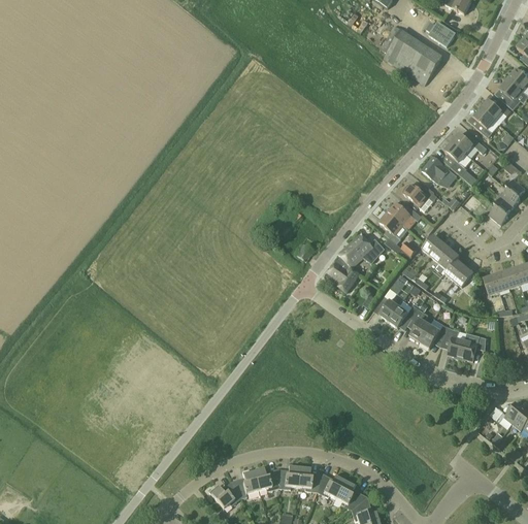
[(447,0),(446,2),(452,6),(465,12),(471,0),(447,0)]
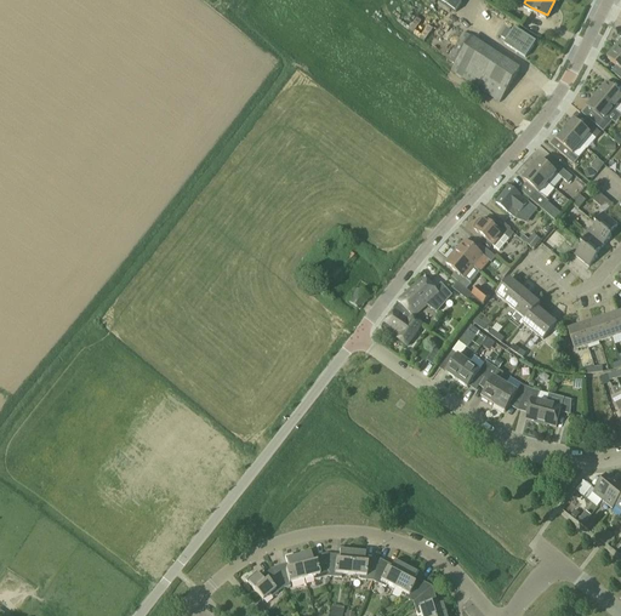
[(507,26),(502,34),(507,36),(505,40),(525,53),(536,38),(514,24),(512,28),(507,26)]
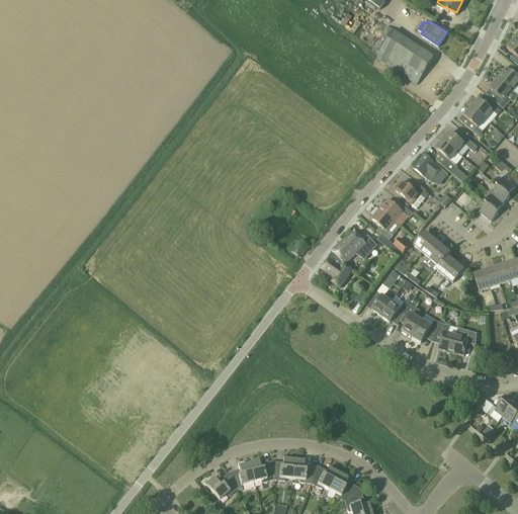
[(379,51),(376,56),(417,82),(434,55),(393,28),(386,24),(373,47),(379,51)]
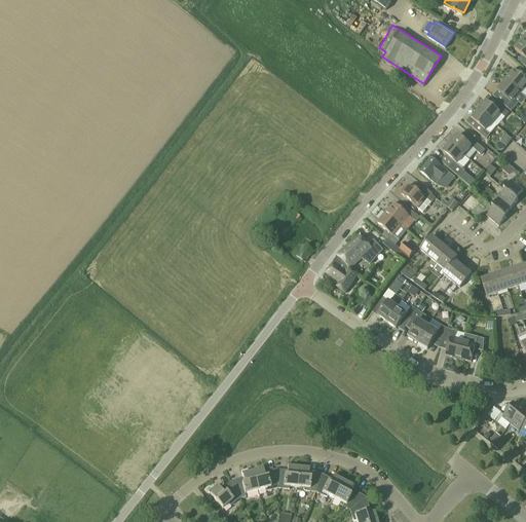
[(525,40),(522,38),(515,46),(525,56),(522,61),(525,64),(525,40)]
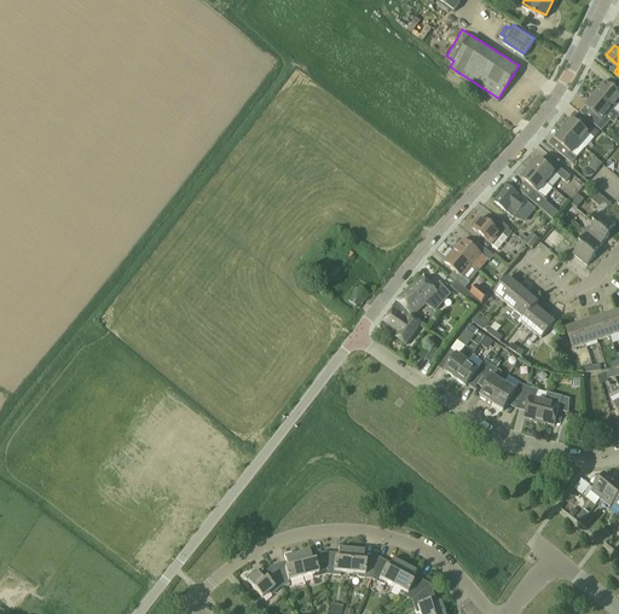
[(618,90),(605,77),(595,90),(613,106),(618,98),(618,90)]
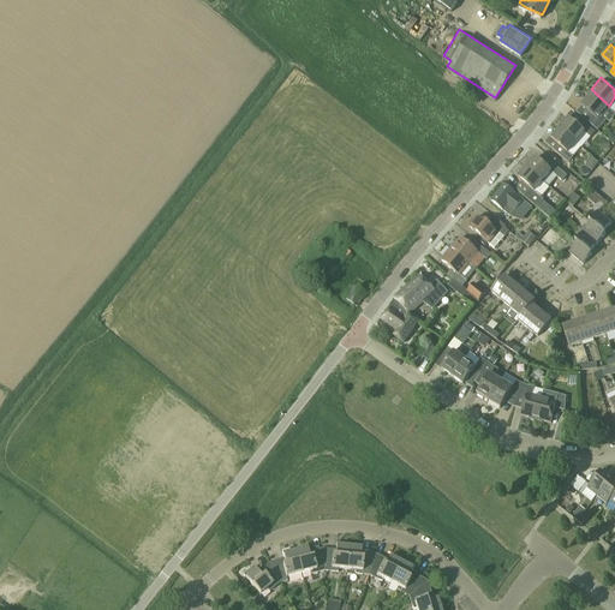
[(609,106),(591,89),(580,101),(590,109),(584,115),(597,126),(607,117),(603,113),(609,106)]
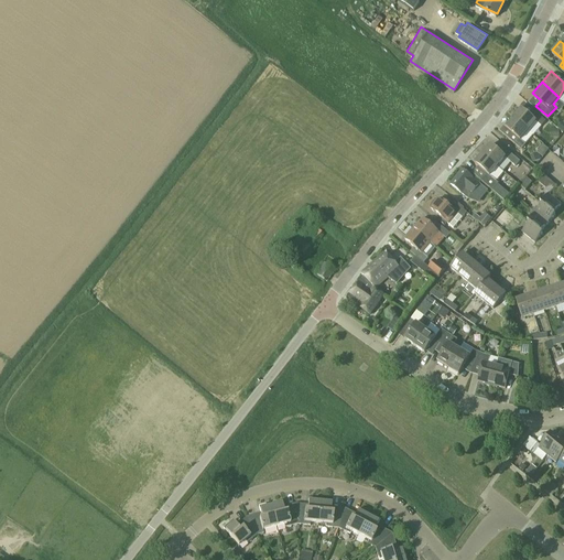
[(528,111),(521,106),(513,115),(529,128),(537,118),(541,122),(545,118),(532,106),(528,111)]
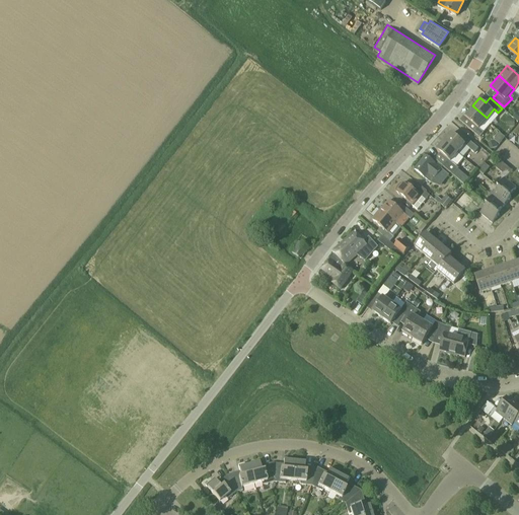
[(487,118),(472,105),(465,115),(471,120),(467,124),(479,135),(484,130),(484,129),(491,121),(487,118)]
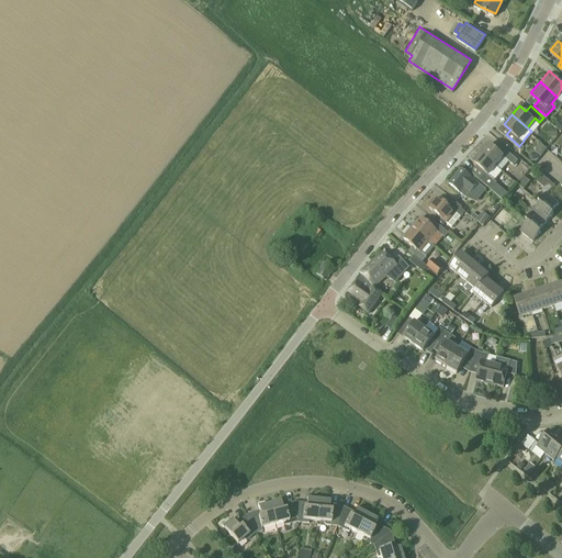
[(534,146),(539,153),(547,146),(541,140),(534,146)]
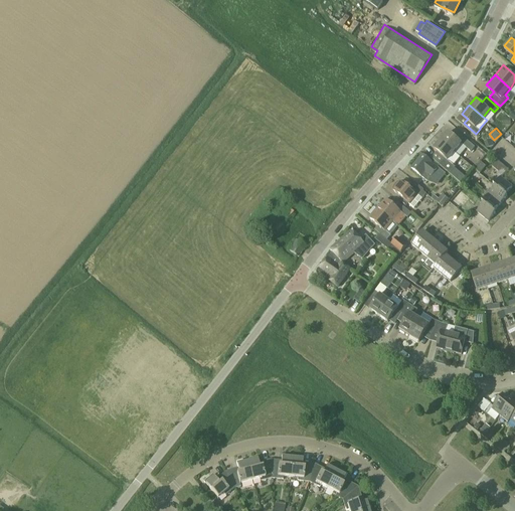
[(449,129),(441,138),(455,149),(460,153),(467,145),(471,149),(475,144),(463,134),(459,138),(449,129)]
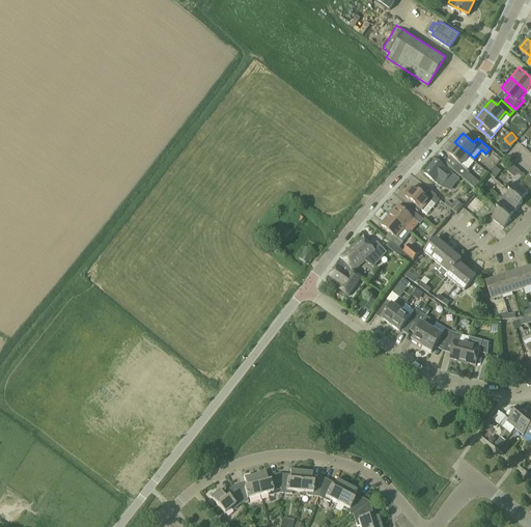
[(474,158),(469,154),(454,142),(447,150),(458,160),(452,167),(464,176),(470,169),(467,167),(474,159),(474,158)]
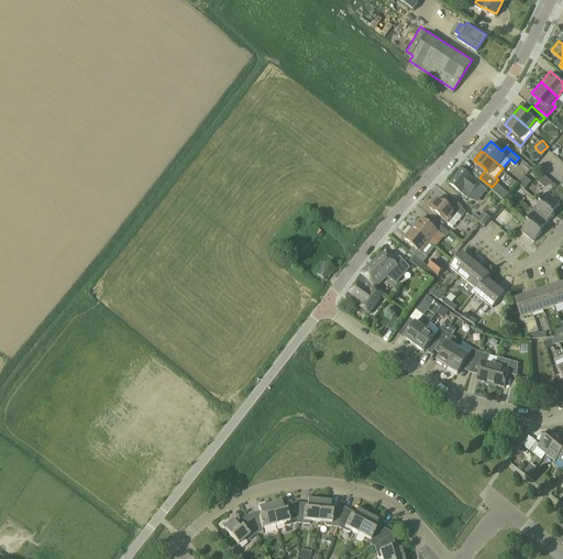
[(478,199),(487,187),(461,166),(450,181),(467,195),(470,193),(478,199)]
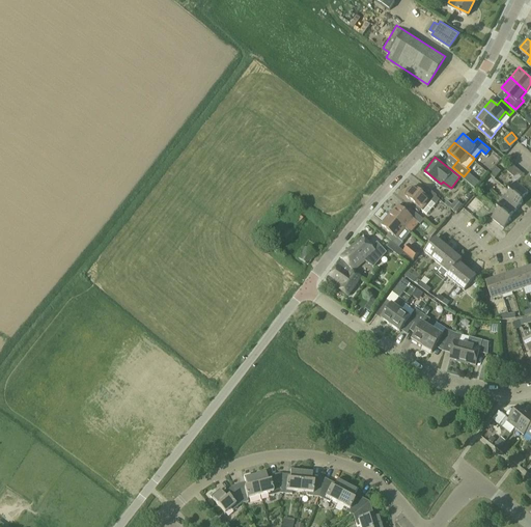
[(512,162),(507,168),(514,173),(511,176),(515,179),(516,179),(518,181),(524,172),(512,162)]
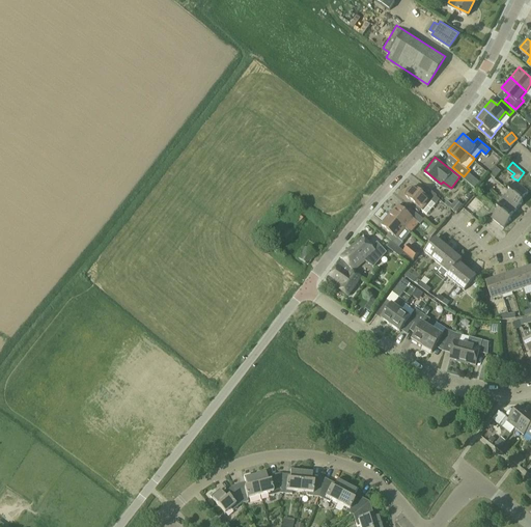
[(490,170),(496,174),(501,167),(495,163),(490,170)]
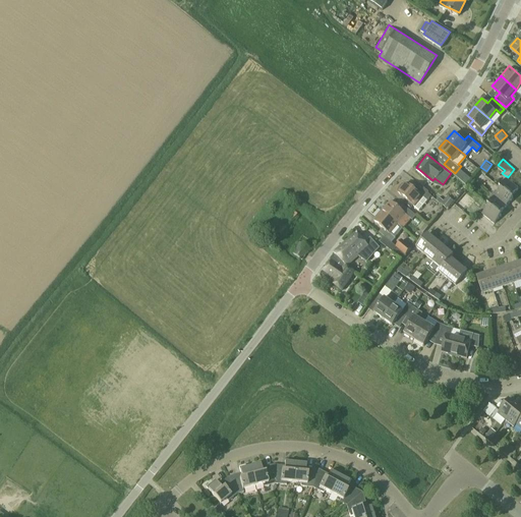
[(500,184),(501,185),(511,193),(512,193),(518,185),(508,177),(507,176),(506,176),(500,184)]
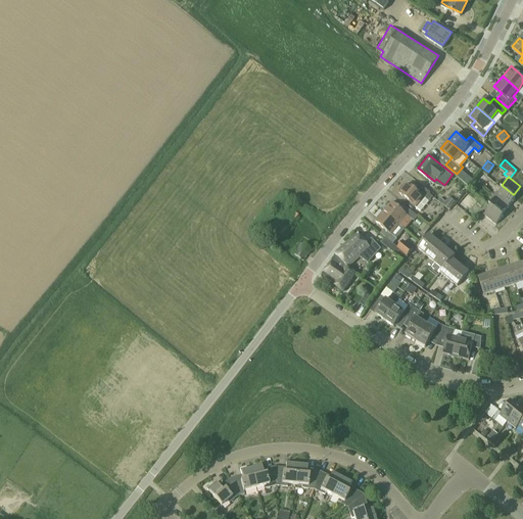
[(408,180),(399,190),(421,208),(433,194),(429,191),(430,190),(421,182),(416,188),(408,180)]
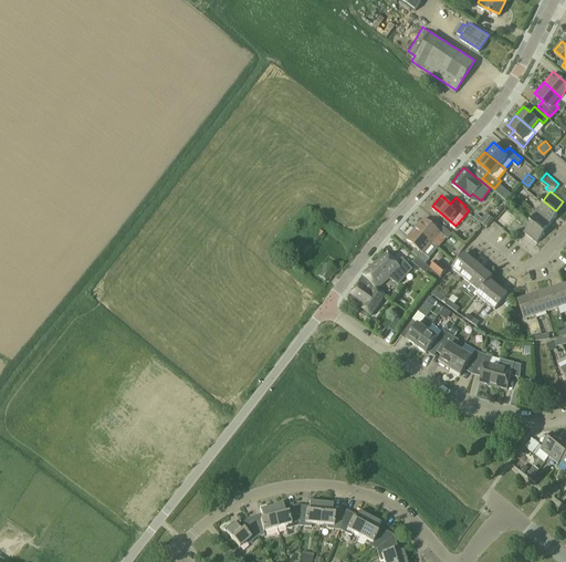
[(538,204),(535,208),(549,221),(557,211),(556,210),(555,210),(544,201),(541,206),(538,204)]
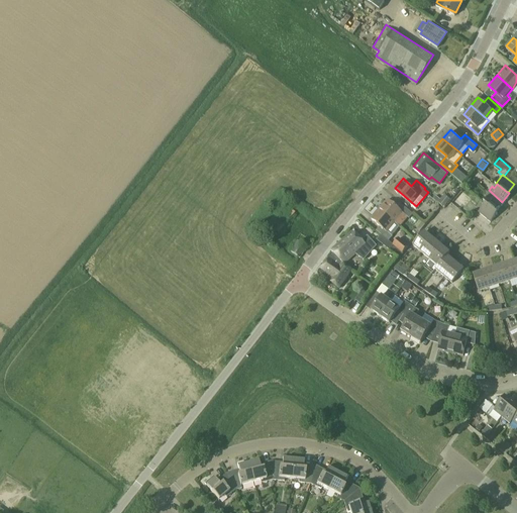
[(484,200),(485,201),(486,201),(496,210),(496,209),(502,202),(489,190),(486,194),(487,196),(484,200)]
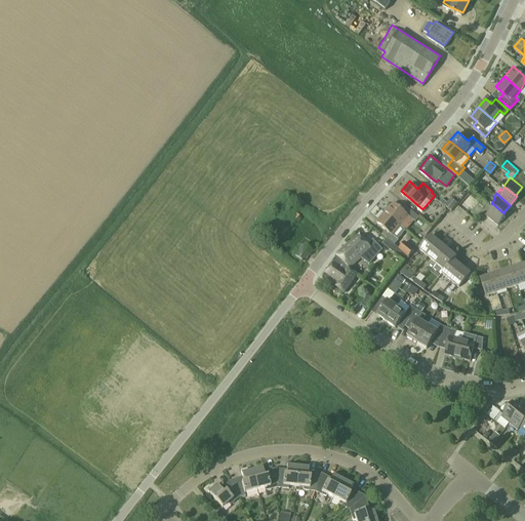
[(443,195),(440,199),(445,203),(451,208),(458,200),(452,195),(448,200),(443,195)]
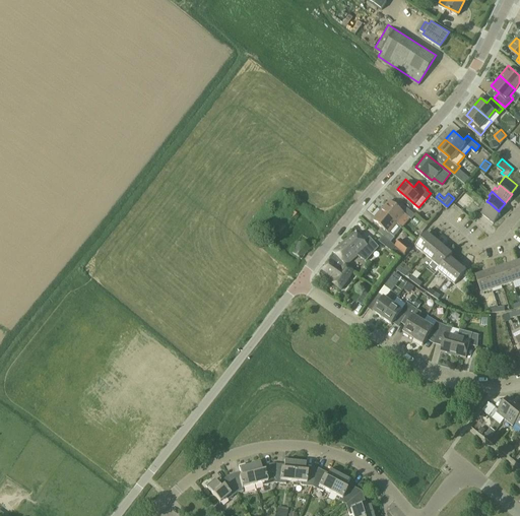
[(390,198),(382,207),(397,221),(405,211),(411,216),(415,212),(402,201),(398,205),(390,198)]
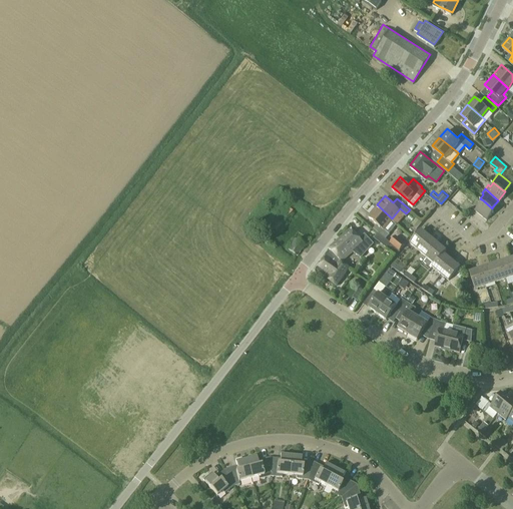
[(481,199),(475,207),(487,217),(494,208),(492,207),(492,208),(482,199),(481,199)]
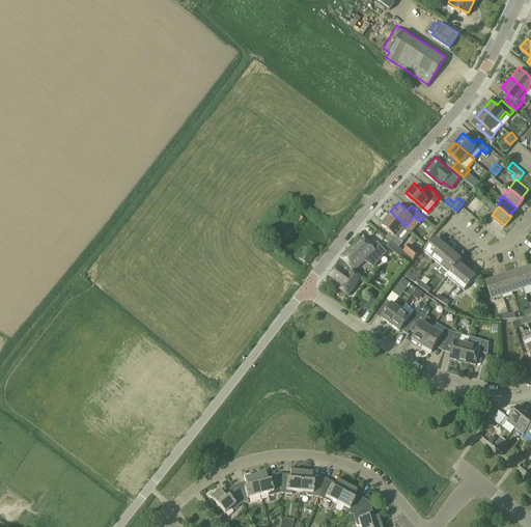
[(411,230),(406,226),(390,212),(381,222),(390,229),(397,236),(398,234),(402,239),(411,230)]
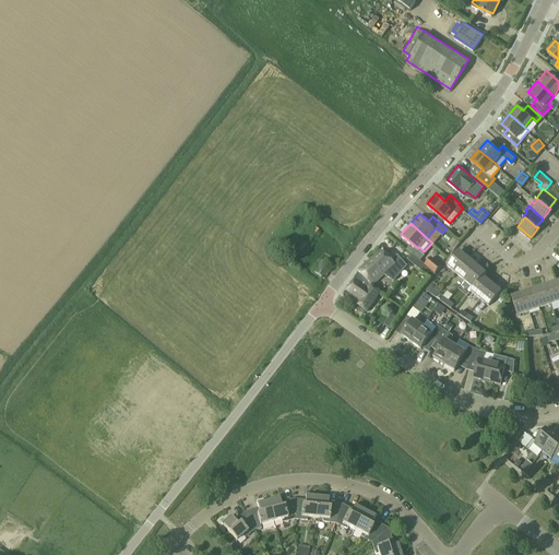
[(454,234),(449,240),(454,246),(460,239),(454,234)]
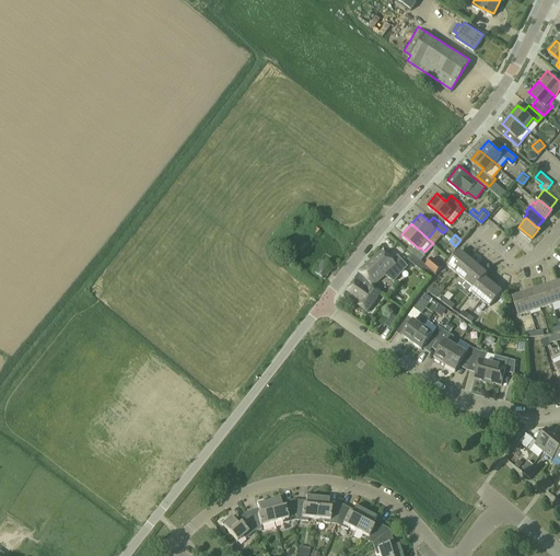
[(381,248),(358,268),(361,271),(347,292),(368,309),(382,289),(373,284),(385,273),(395,278),(408,263),(398,253),(392,258),(381,248)]
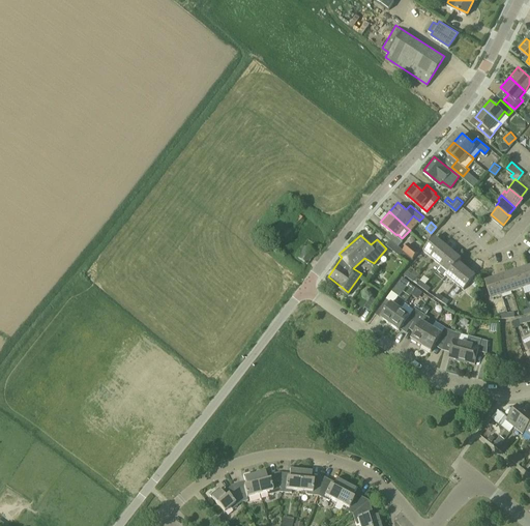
[(435,235),(423,249),(432,256),(443,242),(435,235)]
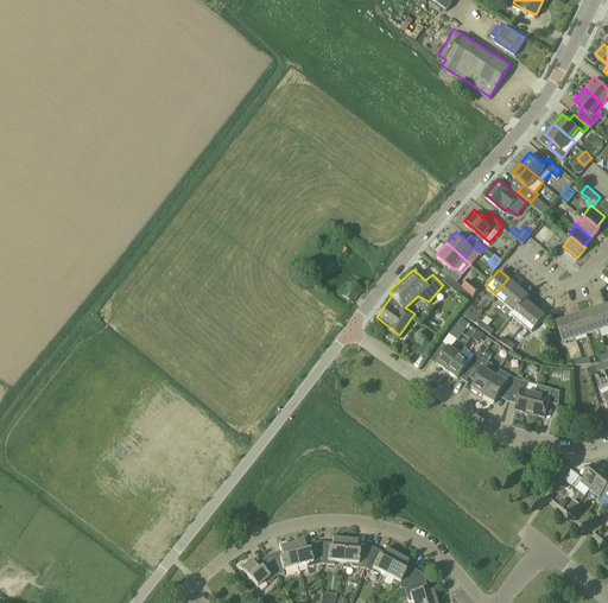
[(454,277),(448,273),(443,279),(449,283),(454,277)]
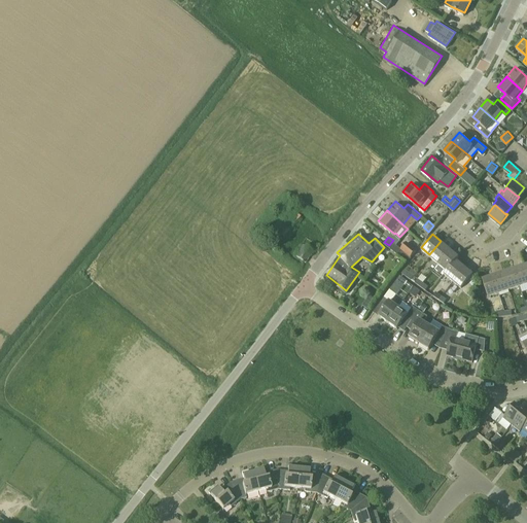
[(408,240),(400,247),(401,247),(410,254),(410,255),(416,247),(408,240)]
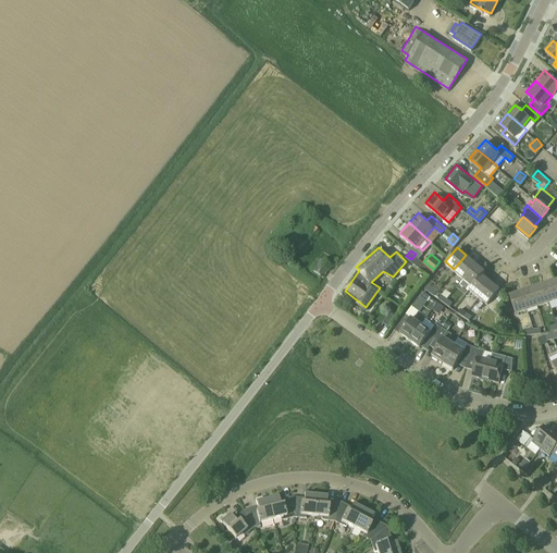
[(466,255),(454,269),(463,277),(475,262),(466,255)]
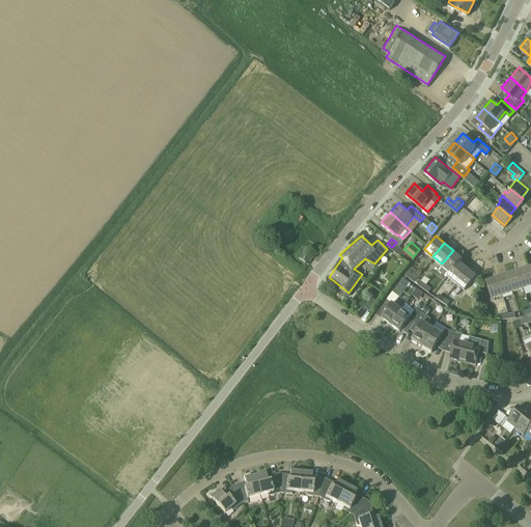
[(298,255),(307,261),(314,250),(306,244),(298,255)]
